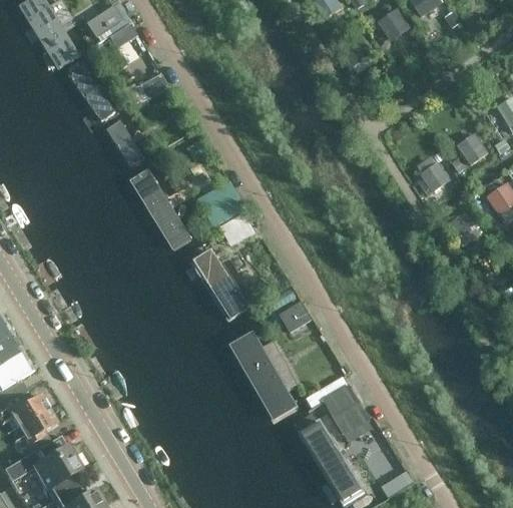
[(33,0),(30,2),(67,61),(85,50),(53,0),(33,0)]
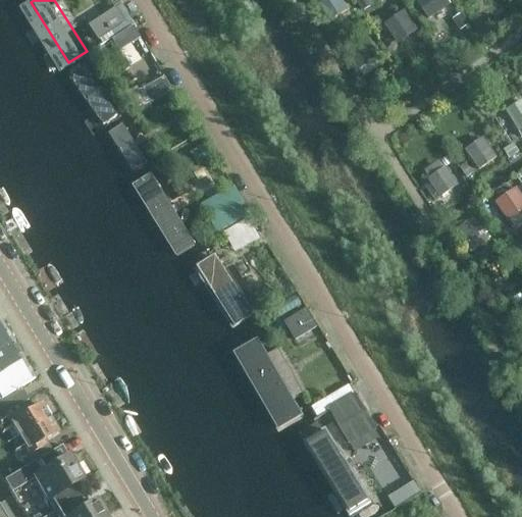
[(112,0),(114,3),(90,16),(101,37),(112,31),(120,44),(143,33),(124,0),(112,0)]
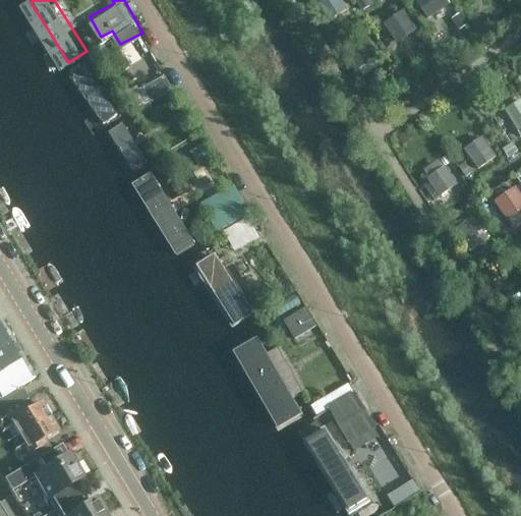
[(317,0),(319,1),(317,2),(329,20),(347,8),(343,0),(317,0)]
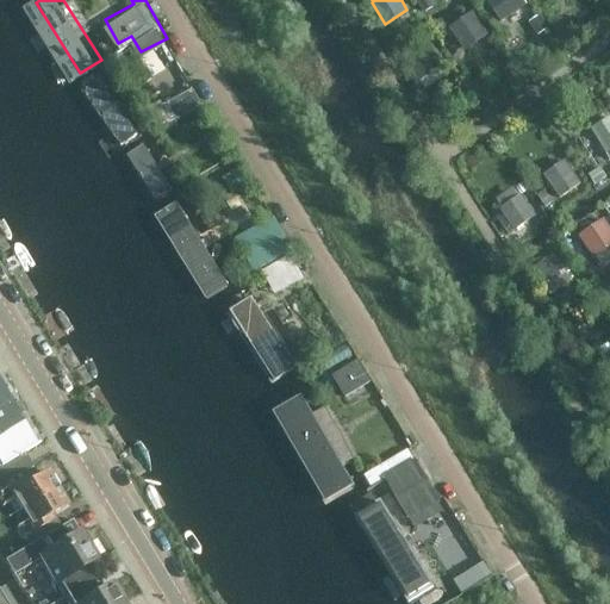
[(418,0),(423,10),(435,4),(433,0),(418,0)]
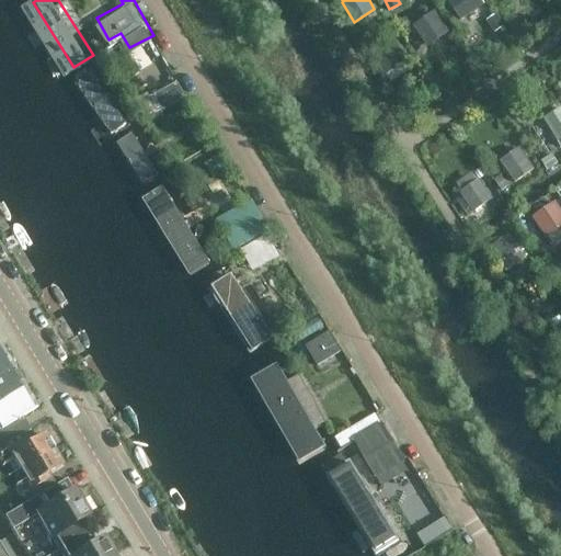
[(460,19),(484,2),(483,0),(448,0),(460,19)]
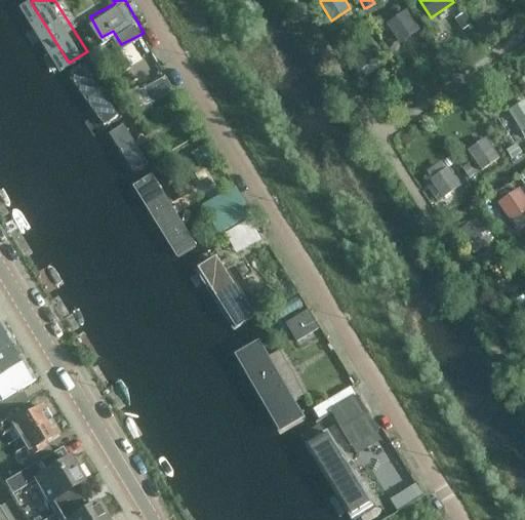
[(406,9),(386,23),(400,43),(420,29),(406,9)]
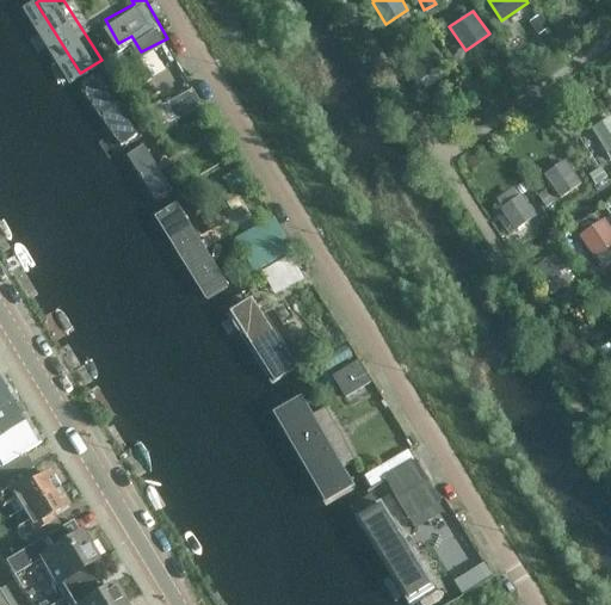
[(548,26),(539,13),(530,19),(538,32),(548,26)]
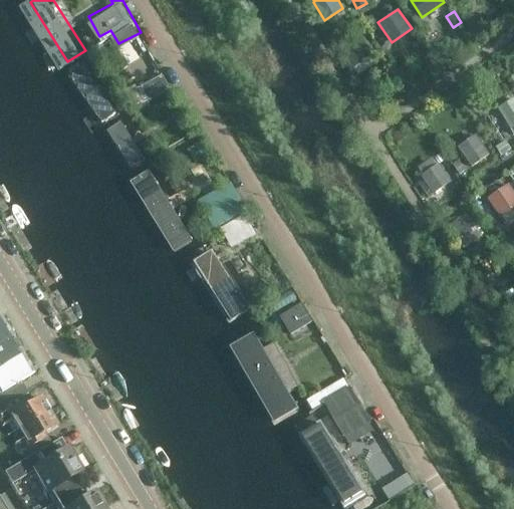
[(379,27),(371,14),(362,20),(369,33),(379,27)]
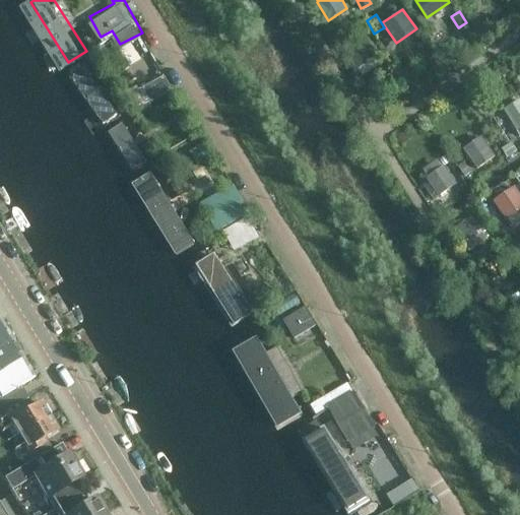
[(378,54),(366,36),(351,45),(352,48),(346,52),(356,67),(378,54)]
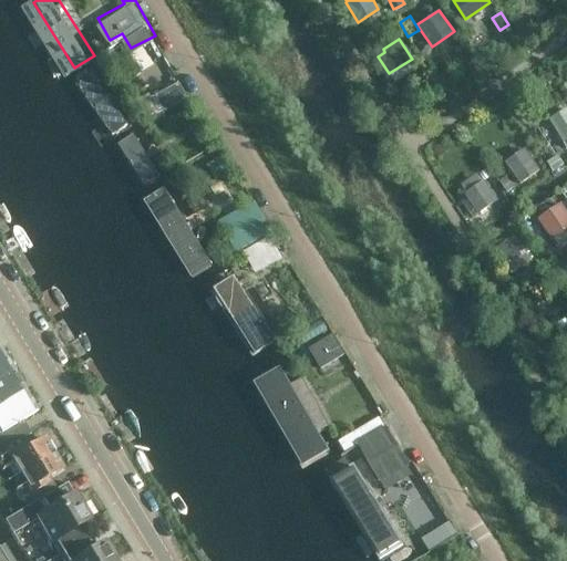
[(158,107),(188,94),(171,55),(141,68),(158,107)]
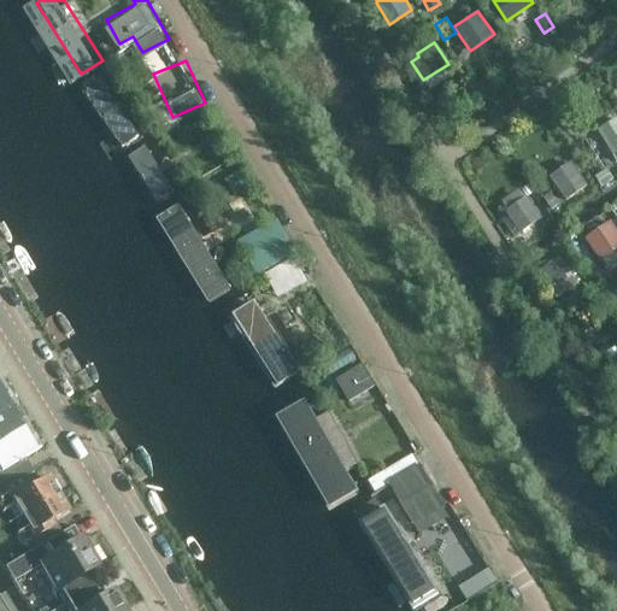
[(99,77),(83,88),(122,142),(137,131),(99,77)]
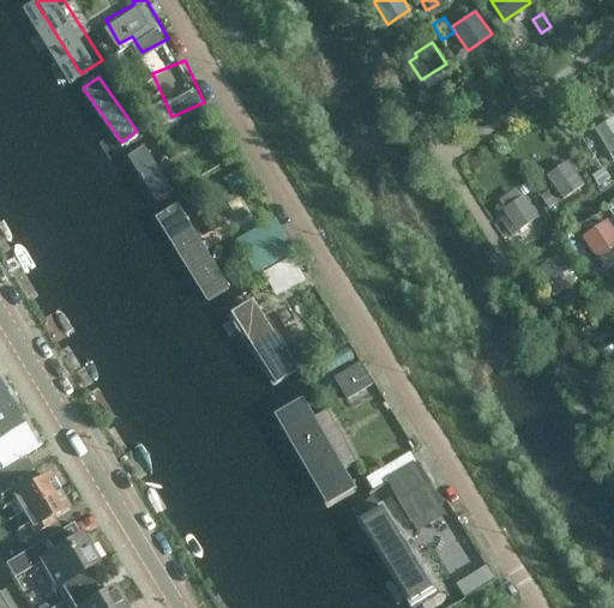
[(613,115),(595,128),(611,152),(613,150),(613,115)]
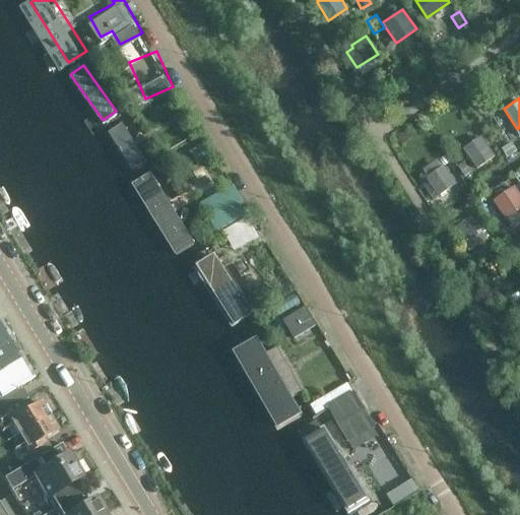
[(121,118),(108,126),(136,172),(148,164),(121,118)]
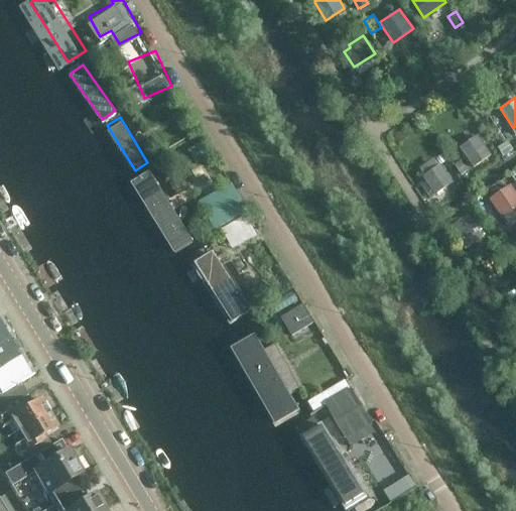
[(492,154),(478,134),(460,147),(474,167),(492,154)]
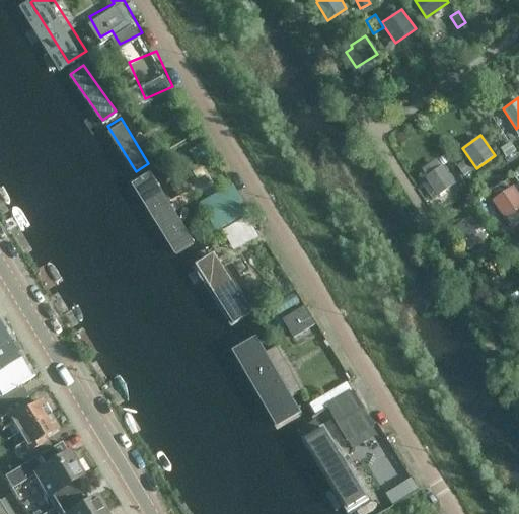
[(516,149),(510,140),(500,146),(506,155),(516,149)]
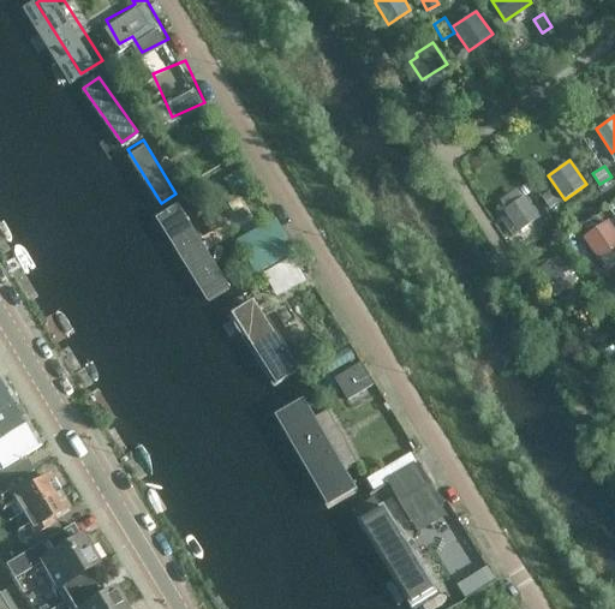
[(526,179),(519,184),(526,192),(532,187),(526,179)]
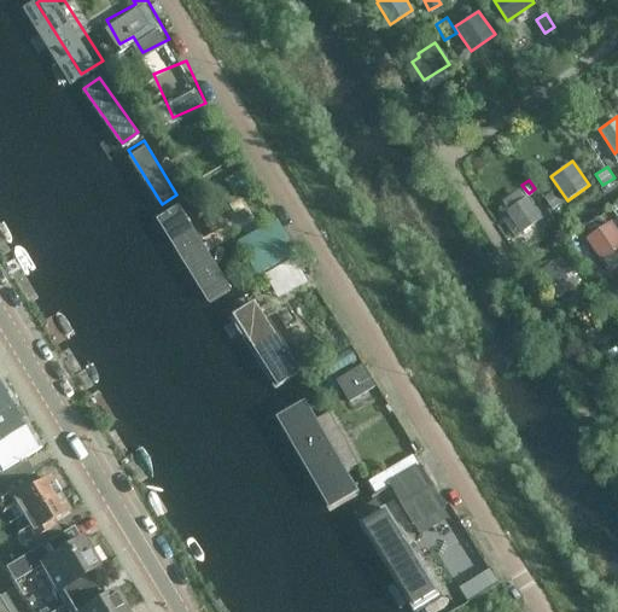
[(519,231),(520,233),(543,217),(529,196),(525,197),(519,188),(503,200),(509,209),(506,211),(508,215),(503,219),(514,234),(519,231)]
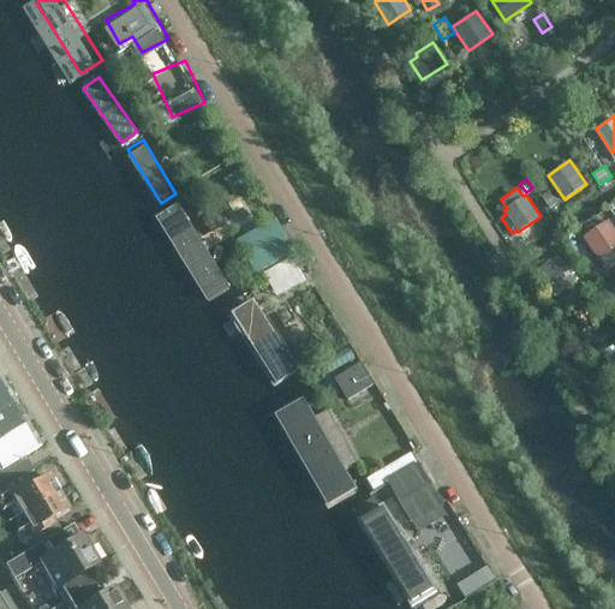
[(557,202),(549,190),(541,195),(549,208),(557,202)]
